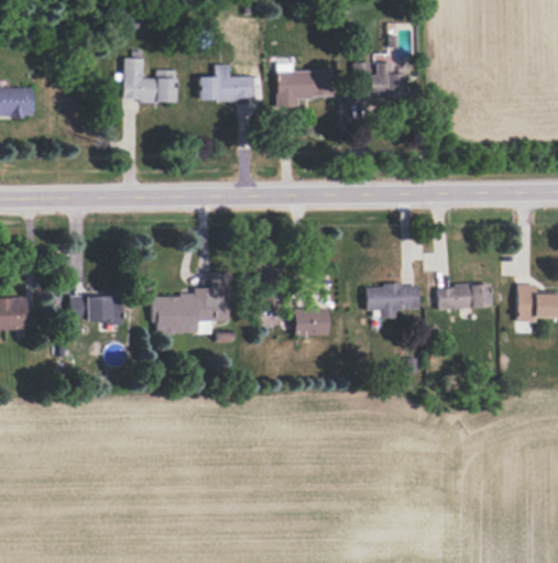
[(178,70),(157,69),(157,78),(144,78),(144,58),(124,57),(124,101),(177,102),(178,70)]
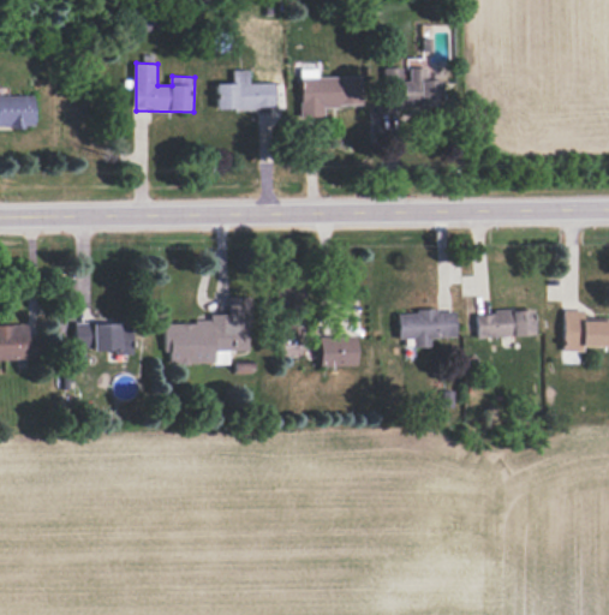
[(446,107),(445,79),(429,81),(429,67),(409,69),(409,67),(384,67),(386,100),(375,100),(375,129),(401,129),(401,107),(446,107)]
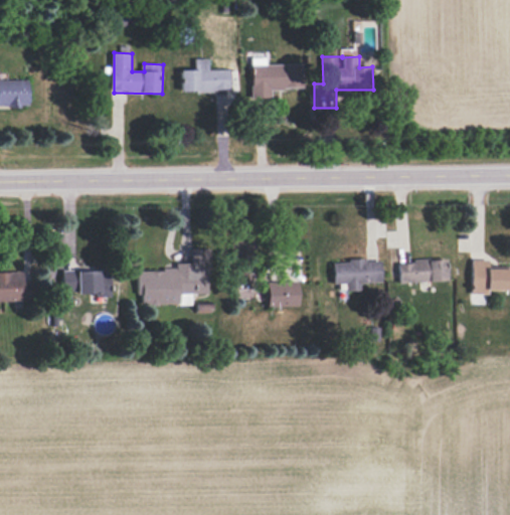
[(183,92),(232,91),(232,69),(211,69),(211,59),(197,59),(197,69),(182,70),(183,92)]
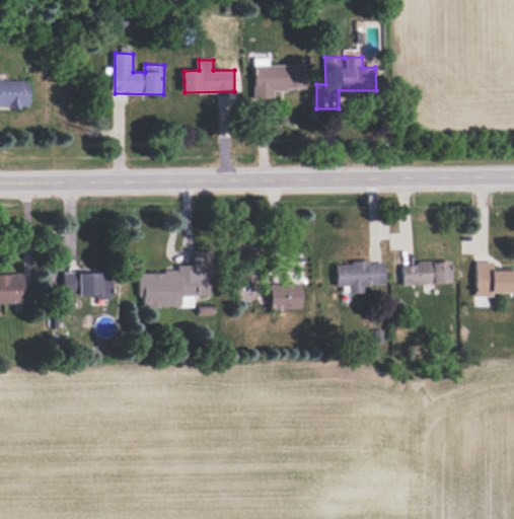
[(255,66),(257,99),(276,98),(275,90),(310,89),(309,64),(255,66)]
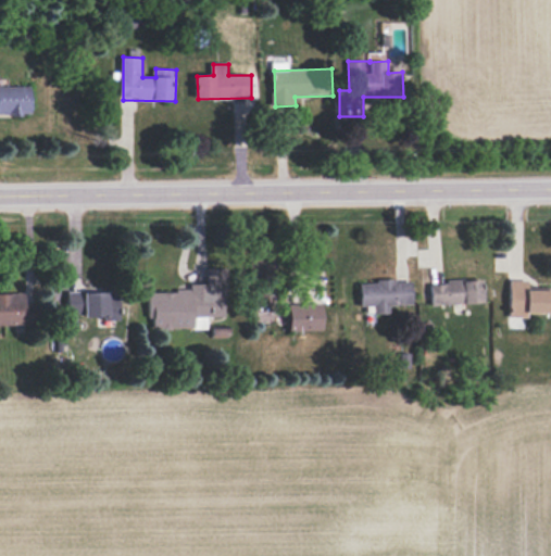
[(0,86),(0,115),(34,114),(33,86),(0,86)]
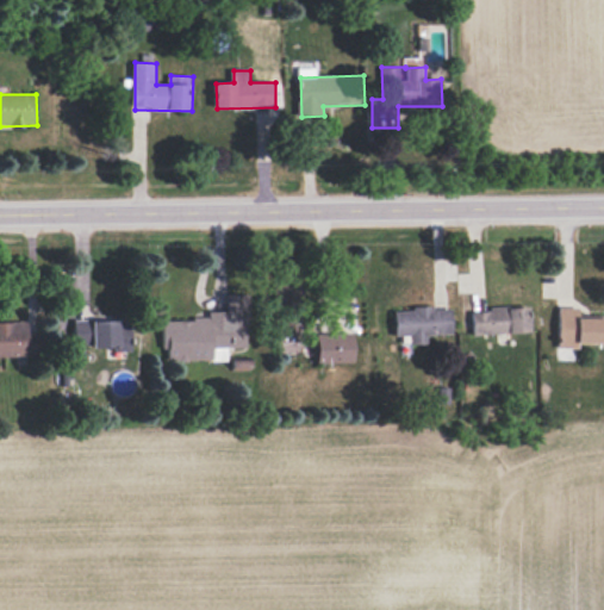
[(163,321),(164,352),(169,350),(169,361),(230,361),(230,348),(251,348),(251,296),(230,296),(230,312),(210,312),(210,321),(163,321)]
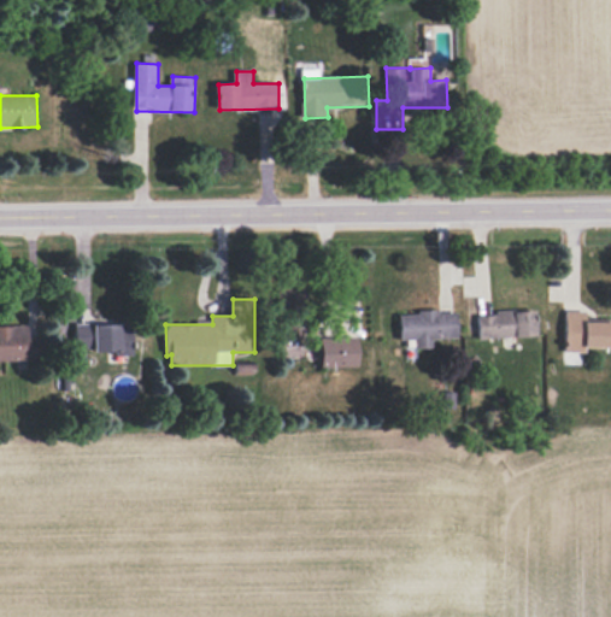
[(540,336),(539,310),(497,312),(497,316),(480,316),(481,339),(540,336)]
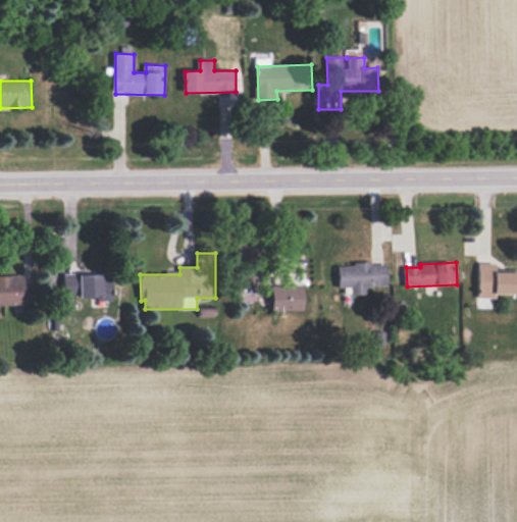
[(390,286),(389,263),(340,265),(341,288),(355,288),(356,295),(368,294),(368,288),(390,286)]
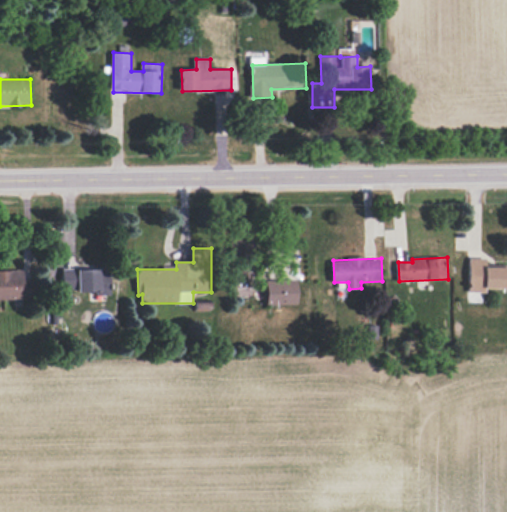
[(506,267),(489,267),(489,258),(471,258),(470,293),(489,293),(489,288),(506,289),(506,267)]
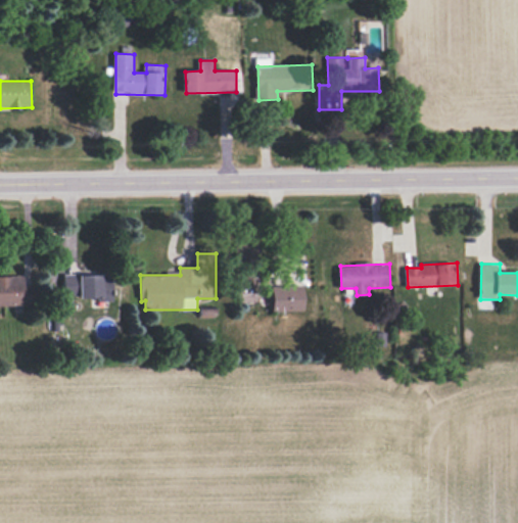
[(113,298),(113,275),(66,276),(66,299),(113,298)]
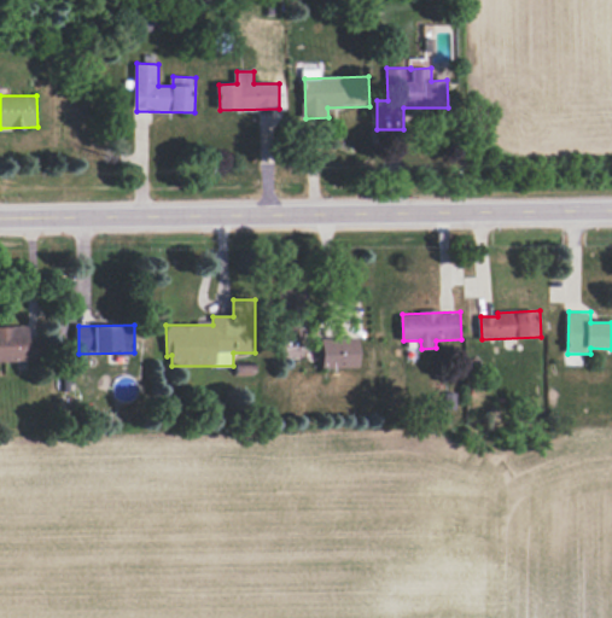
[(30,338),(30,326),(0,326),(0,362),(44,361),(44,338),(30,338)]
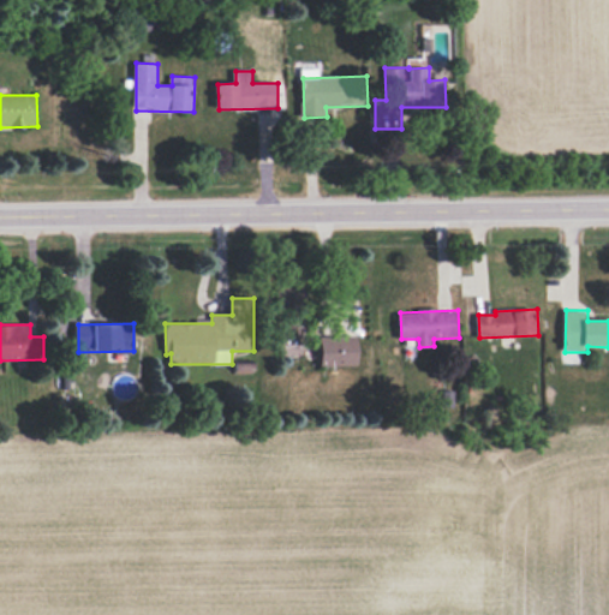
[(300,347),(302,329),(281,328),(281,346),(300,347)]
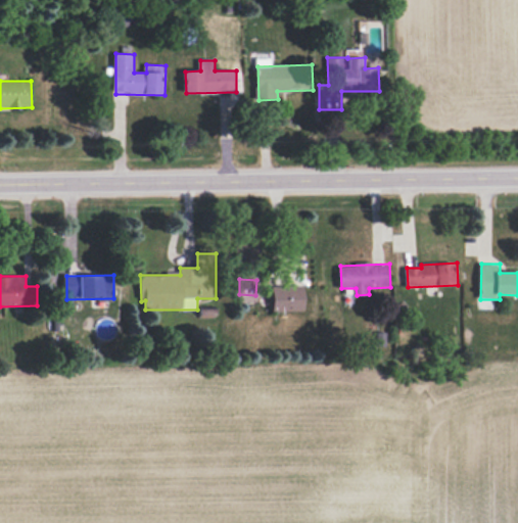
[(304,311),(304,285),(274,286),(275,312),(304,311)]
